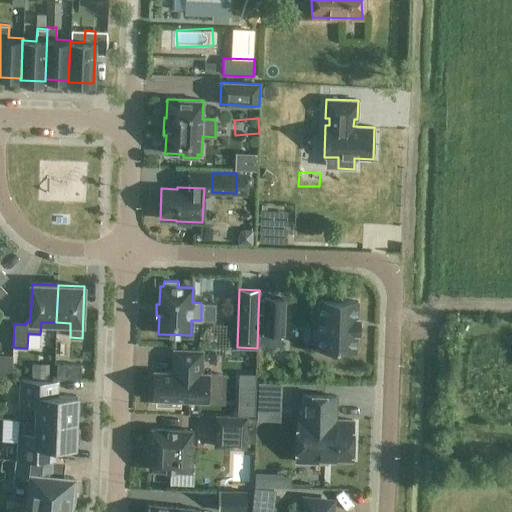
[(286,291),(285,325),(313,326),(314,292),(286,291)]
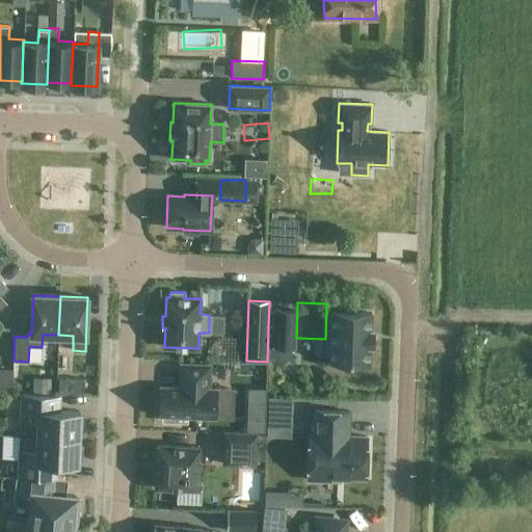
[(294,348),(295,311),(274,310),(273,347),(294,348)]
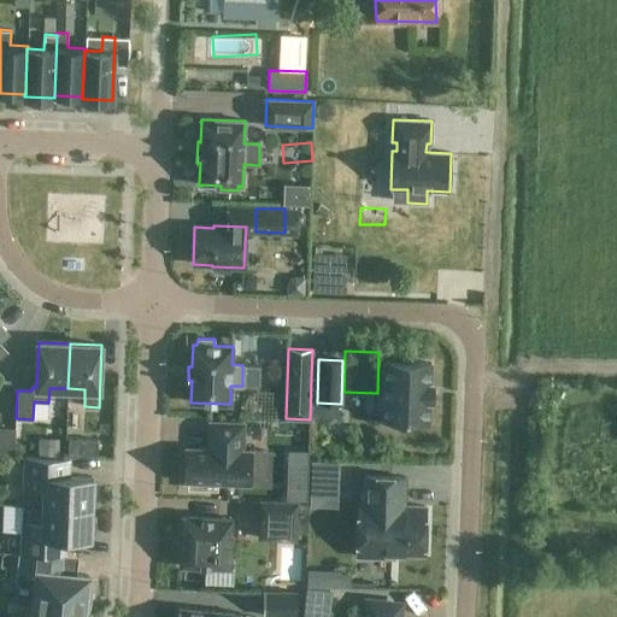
[(383,419),(429,421),(429,401),(432,401),(433,383),(430,383),(430,363),(386,362),(383,419)]
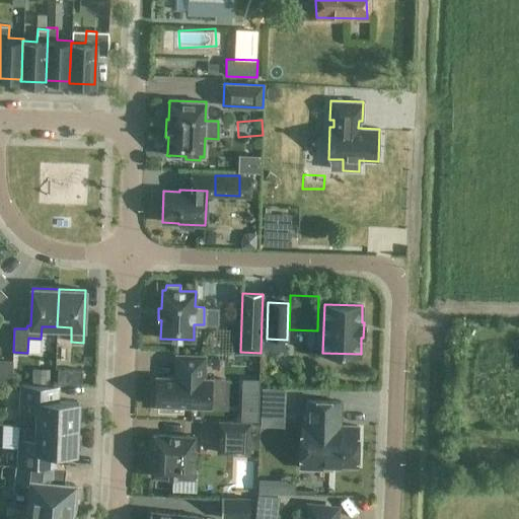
[(204,379),(205,357),(176,356),(175,372),(178,372),(178,378),(156,377),(155,404),(159,405),(159,411),(182,412),(182,405),(210,406),(211,379),(204,379)]
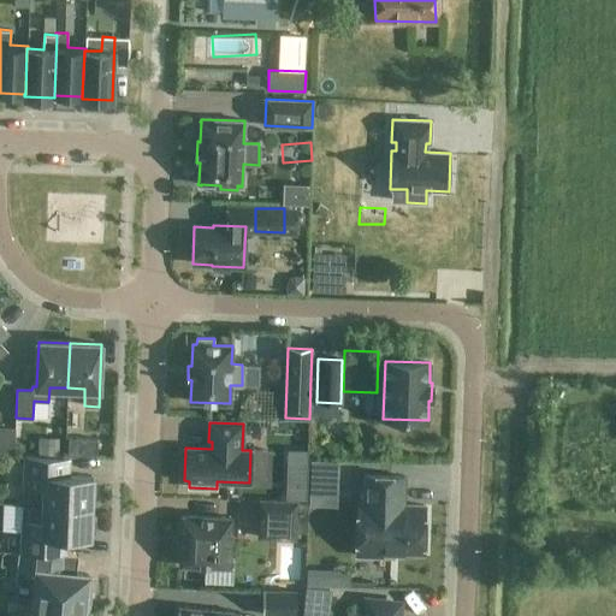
[(0,455),(15,456),(16,430),(0,428),(0,455)]
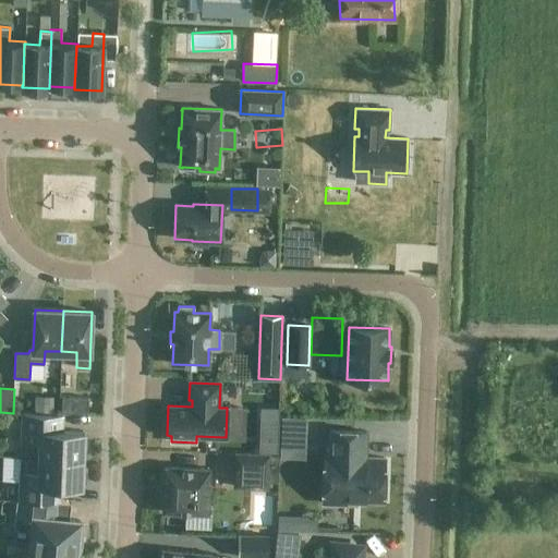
[(87,413),(88,398),(62,397),(61,412),(87,413)]
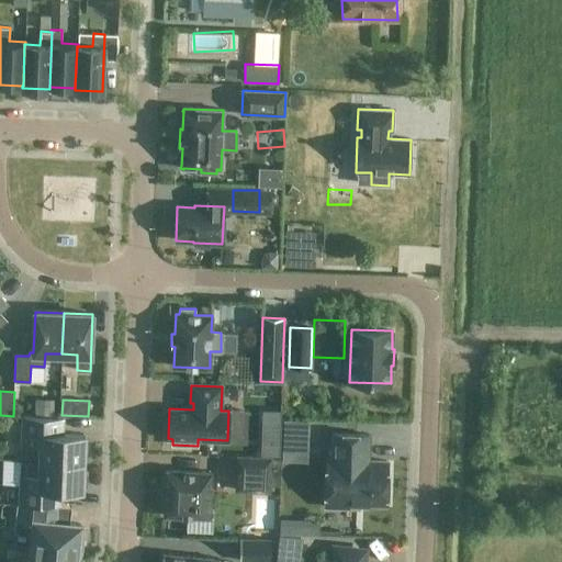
[(261,409),(259,453),(277,454),(279,411),(261,409)]
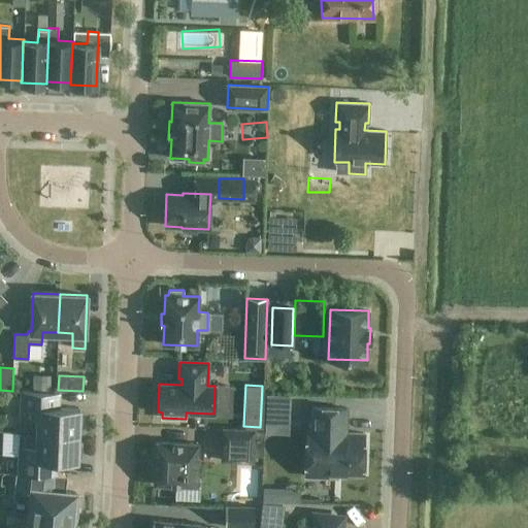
[(21,391),(20,432),(78,435),(79,426),(83,426),(83,414),(79,414),(79,408),(54,407),(54,394),(60,394),(60,393),(21,391)]
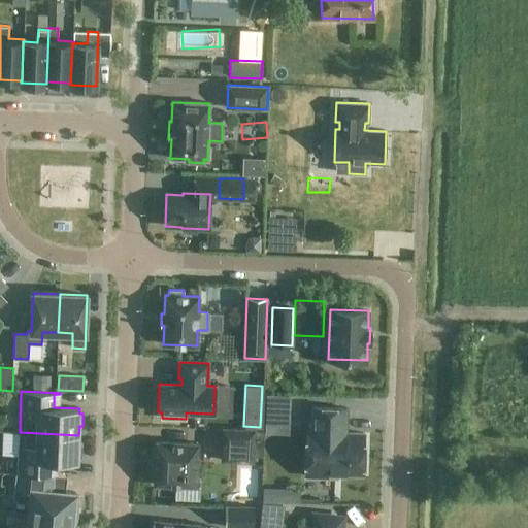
[(306,432),(305,475),(336,476),(336,471),(363,472),(364,434),(342,433),(342,427),(345,427),(347,408),(312,407),(311,432),(306,432)]
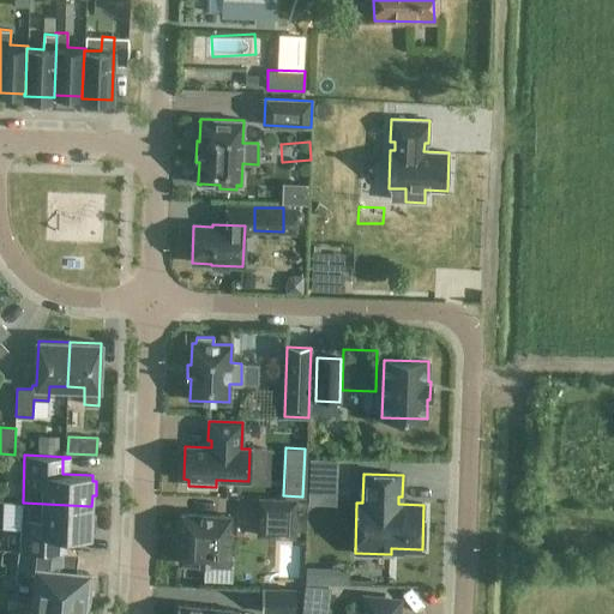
[(307,501),(295,500),(259,499),(258,535),(294,536),(294,529),(306,530),(307,501)]
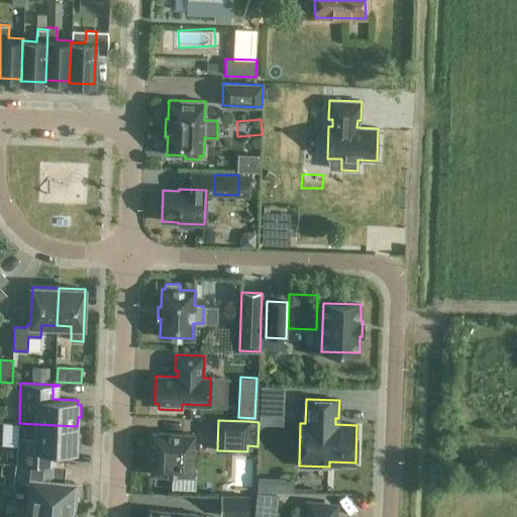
[(77,426),(19,423),(17,463),(56,464),(56,463),(49,463),(50,450),(76,451),(77,446),(80,446),(80,434),(77,434),(77,426)]
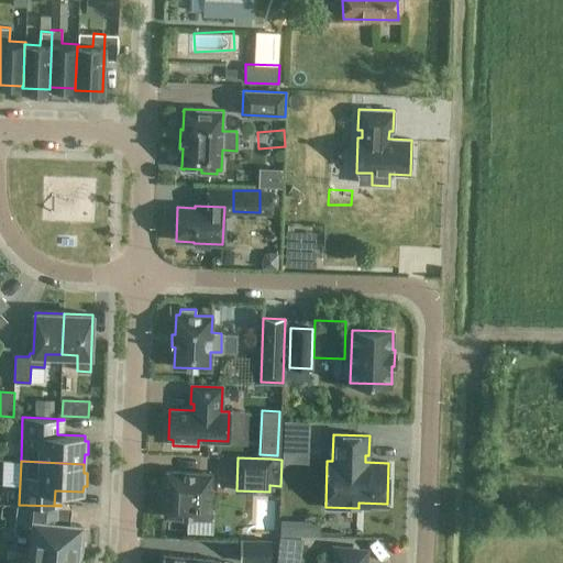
[(167,472),(165,516),(209,518),(211,474),(167,472)]
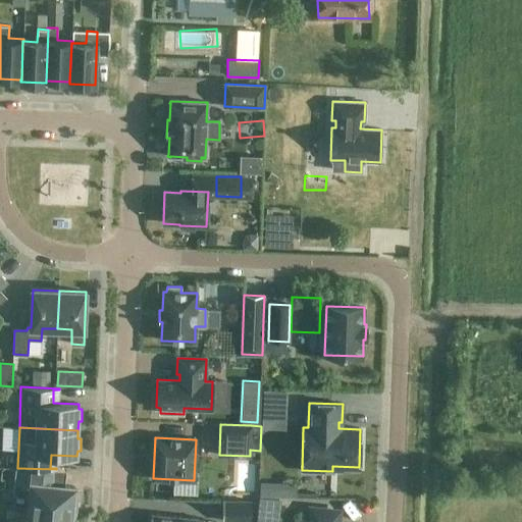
[(31,497),(30,510),(76,514),(77,497),(73,497),(74,487),(45,484),(46,471),(55,471),(56,469),(17,468),(15,468),(13,494),(31,497)]
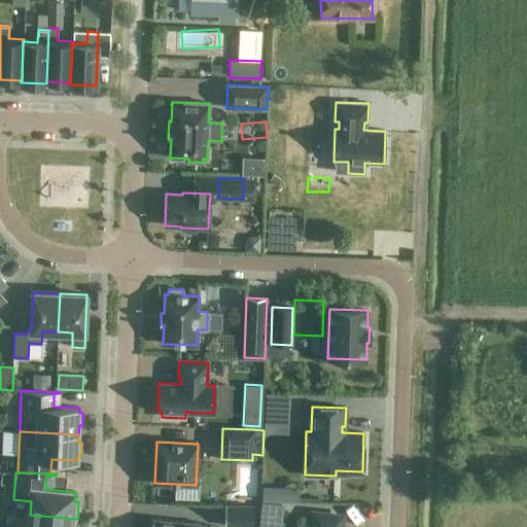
[(344,526),(375,526),(376,503),(345,502),(344,526)]
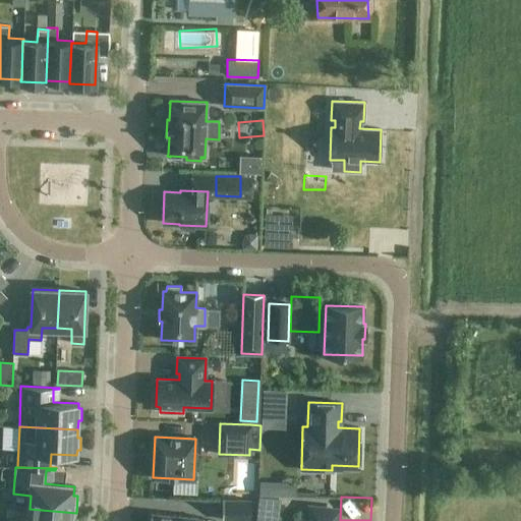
[(222,500),(222,520),(250,520),(250,500),(222,500)]
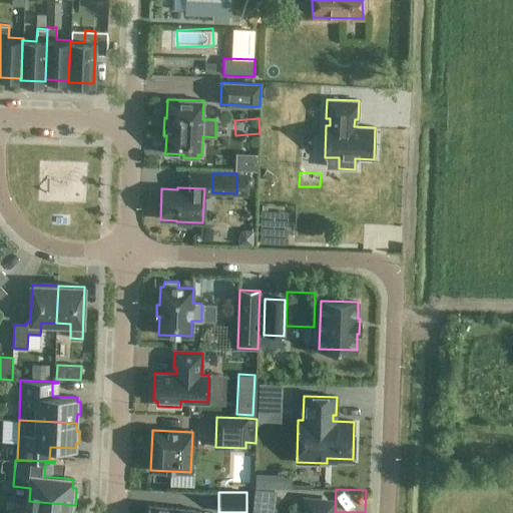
[(332,512),(333,503),(305,500),(303,512),(332,512)]
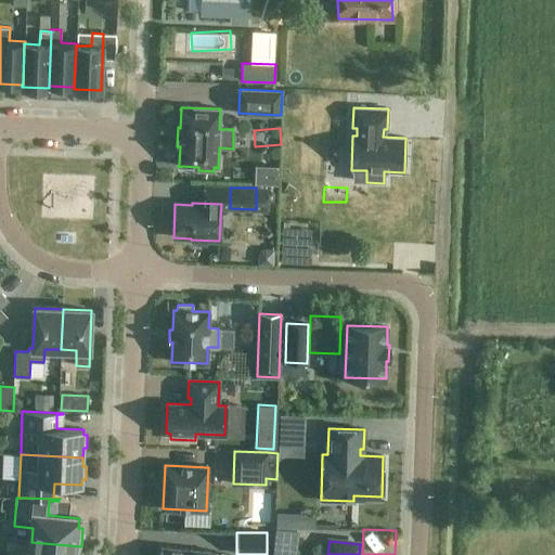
[(10,554),(79,554),(81,546),(31,542),(29,554),(24,554),(11,554),(10,554)]
